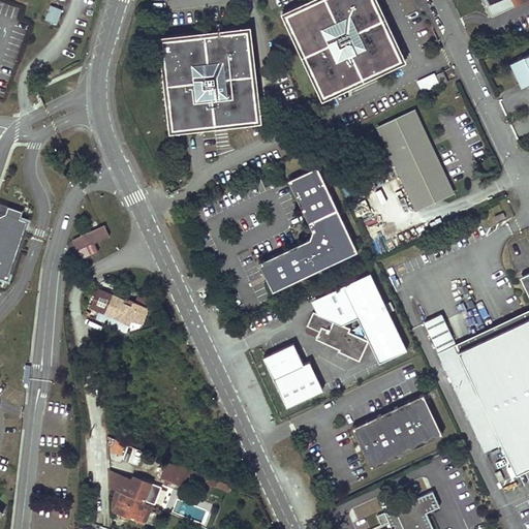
[(376,0),(313,0),(281,16),(322,102),(405,63),(376,0)]
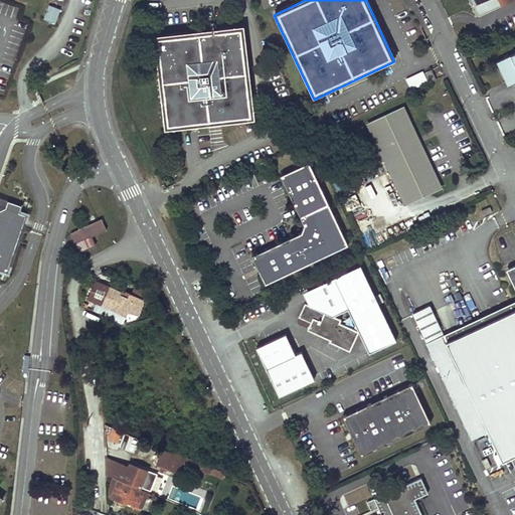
[(514,0),(469,0),(473,7),(484,2),(488,12),(514,0)]
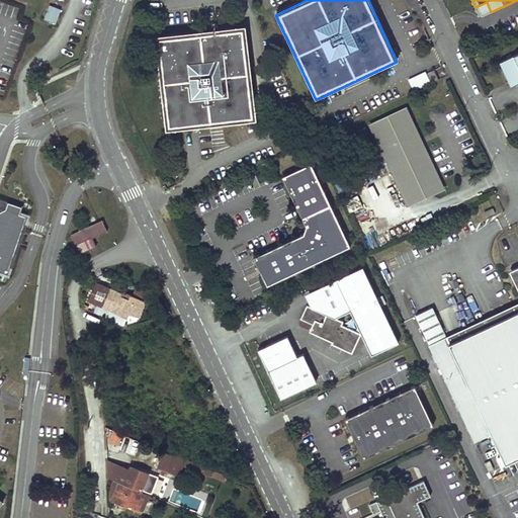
[(487,2),(476,7),(481,17),(491,12),(487,2)]
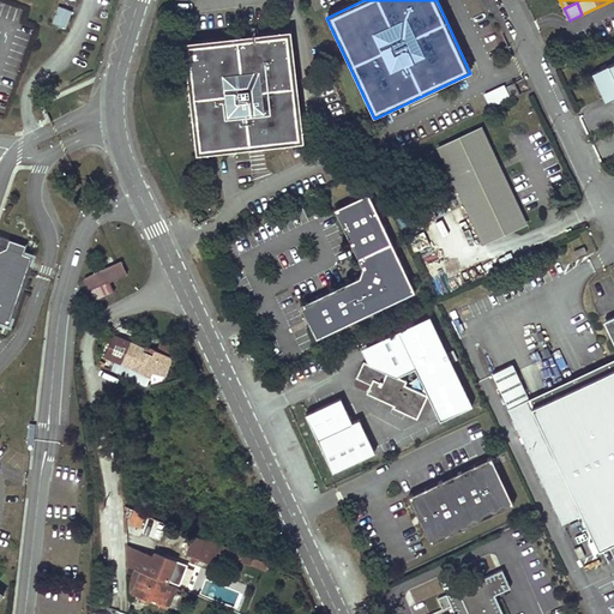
[(73,10),(59,6),(53,24),(67,28),(73,10)]
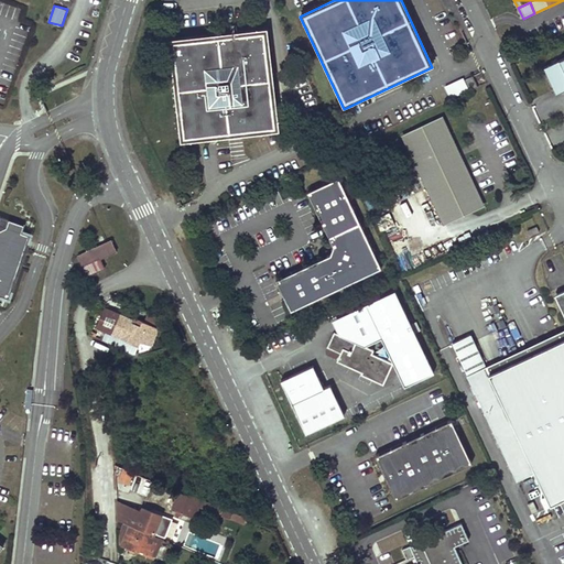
[(179,144),(277,132),(266,30),(166,42),(179,144)]
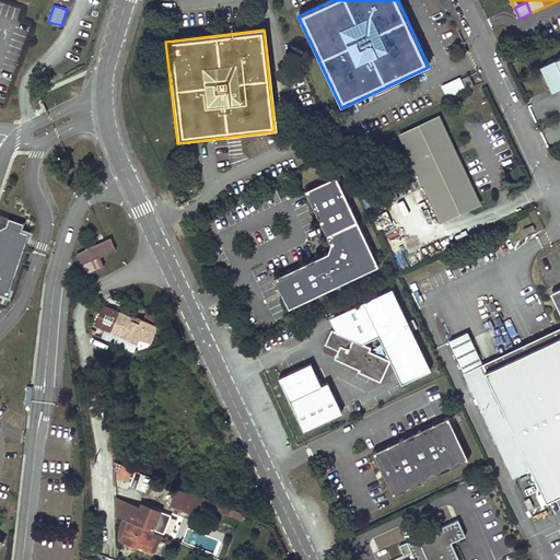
[(559,58),(540,68),(551,93),(559,90),(559,58)]
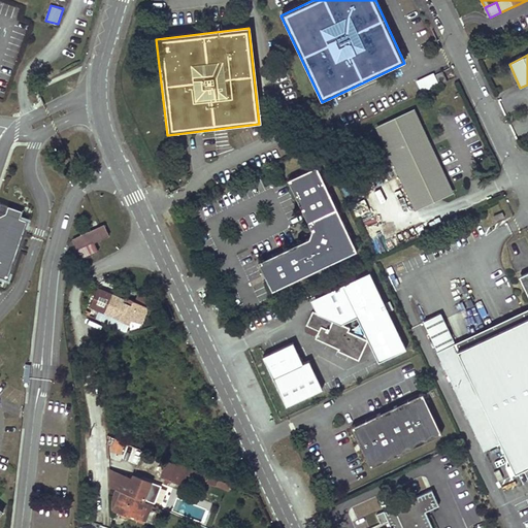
[(439,87),(447,83),(441,72),(434,75),(439,87)]
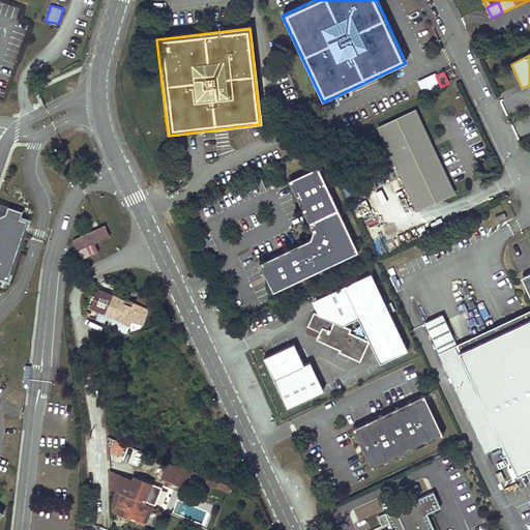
[(417,114),(379,131),(414,208),(452,190),(417,114)]
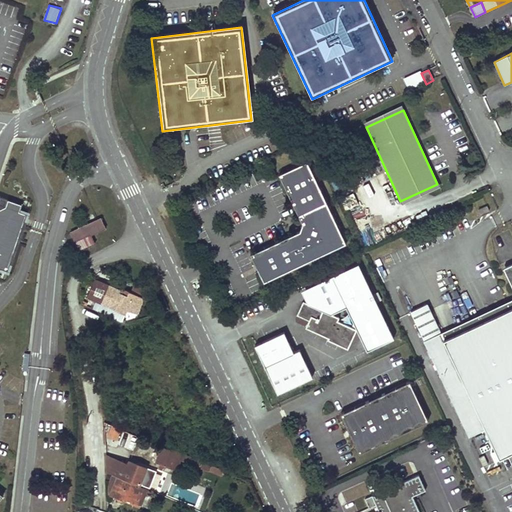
[(307,163),(278,176),(301,225),(298,233),(250,255),(263,284),(346,245),(307,163)]
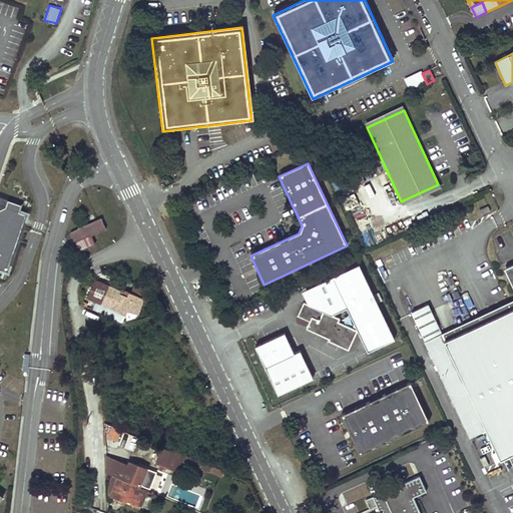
[(23,204),(8,199),(7,202),(6,206),(13,209),(20,211),(23,204)]
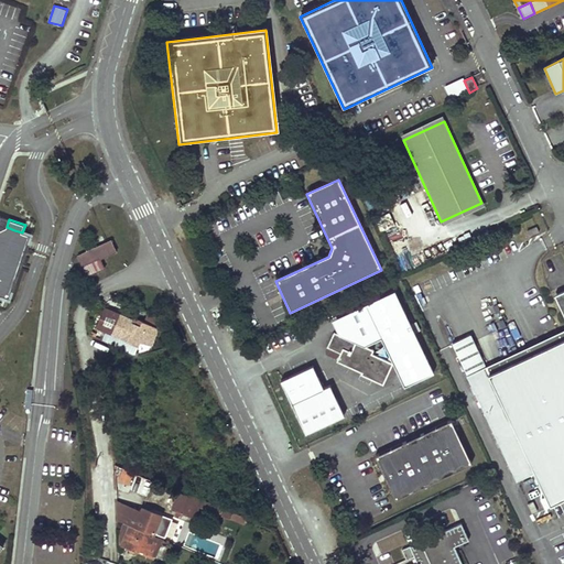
[(14,230),(7,227),(0,229),(0,295),(2,296),(1,299),(7,301),(25,249),(28,243),(31,236),(22,232),(14,230)]
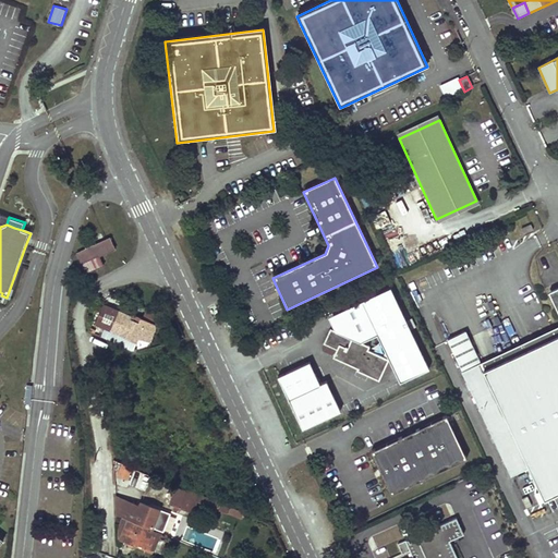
[(523,234),(533,230),(531,225),(521,229),(523,234)]
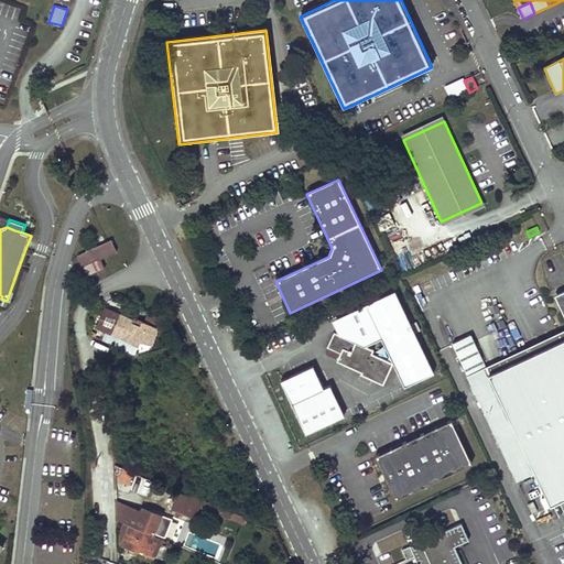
[(110,241),(79,258),(89,277),(104,269),(98,260),(115,251),(110,241)]
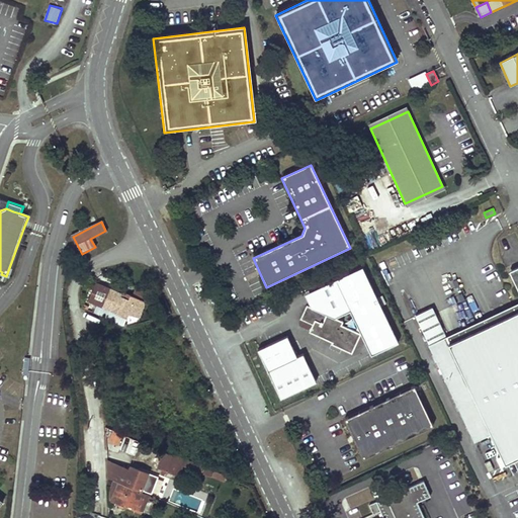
[(517,312),(447,345),(444,338),(430,309),(414,316),(471,443),(489,436),(502,466),(517,458),(517,267),(509,271),(517,292),(517,312)]
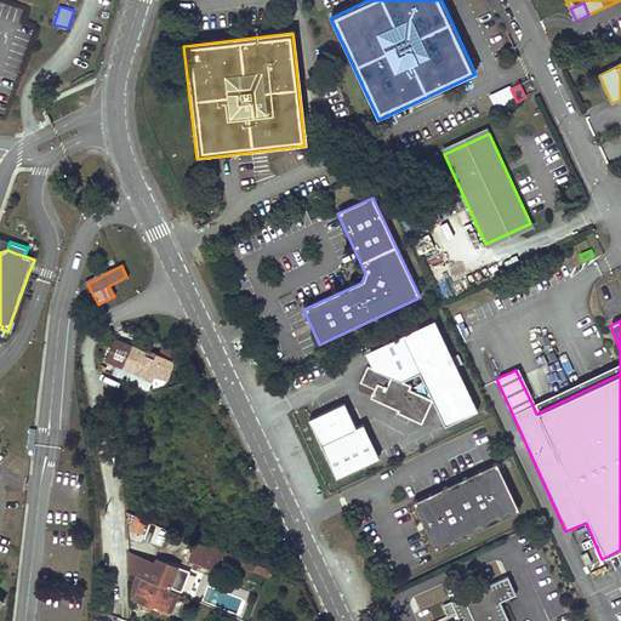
[(381,359),(372,369),(368,366),(359,383),(372,391),(369,399),(398,411),(397,414),(421,425),(432,402),(410,391),(411,387),(400,382),(420,374),(444,427),(477,412),(434,322),(376,348),(381,359)]
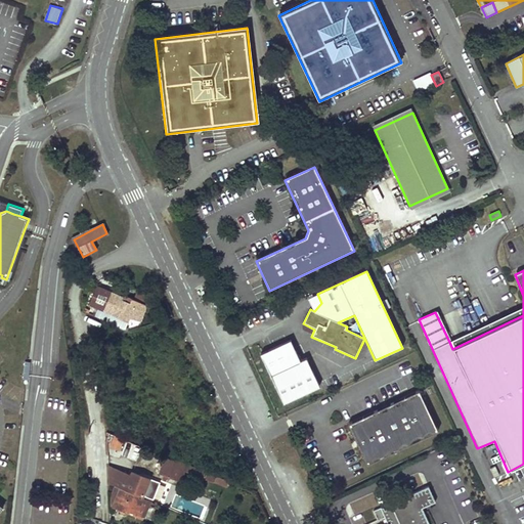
[(89,306),(99,311),(99,310),(103,312),(112,294),(97,288),(89,306)]
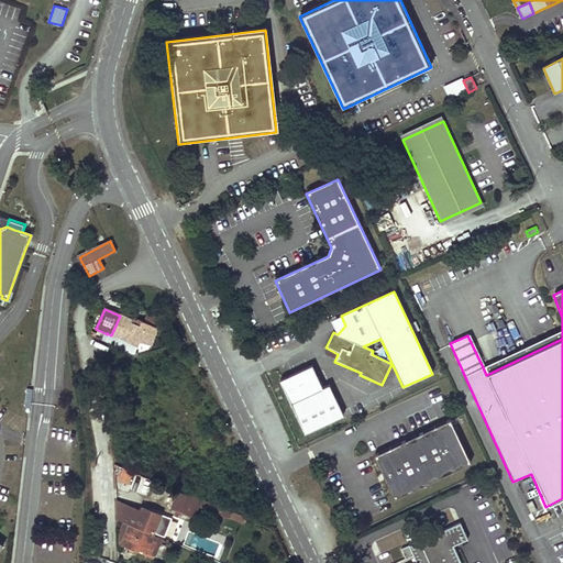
[(120,316),(111,335),(107,333),(107,334),(103,341),(118,348),(119,348),(133,353),(136,346),(138,346),(140,342),(150,348),(157,331),(143,324),(141,328),(131,324),(132,322),(120,316)]
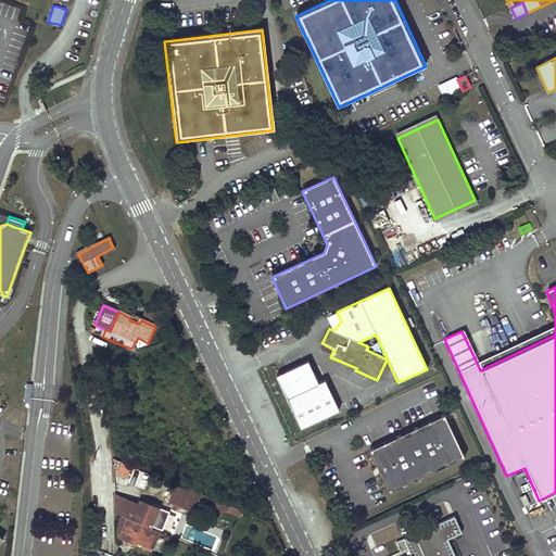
[(328,316),(333,330),(341,321),(337,312),(328,316)]
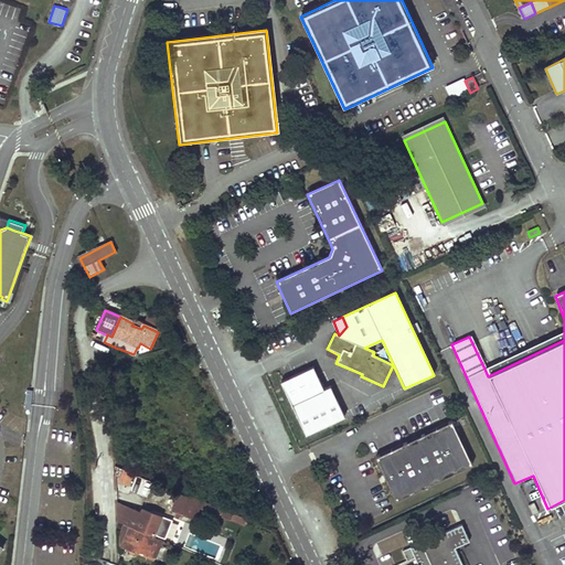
[(564,331),(484,369),(488,376),(564,340),(564,331)]
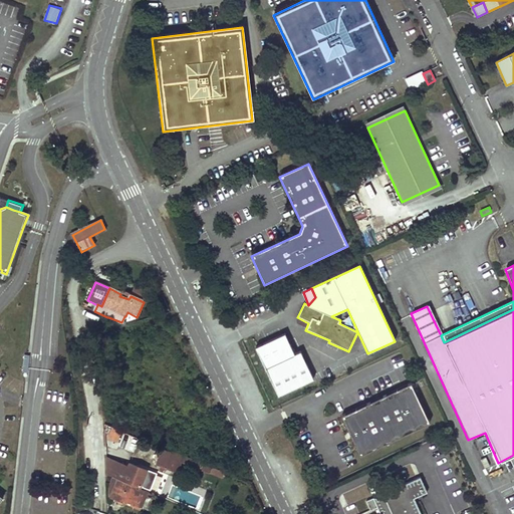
[(254,348),(276,397),(311,380),(298,352),(292,355),(283,334),(254,348)]
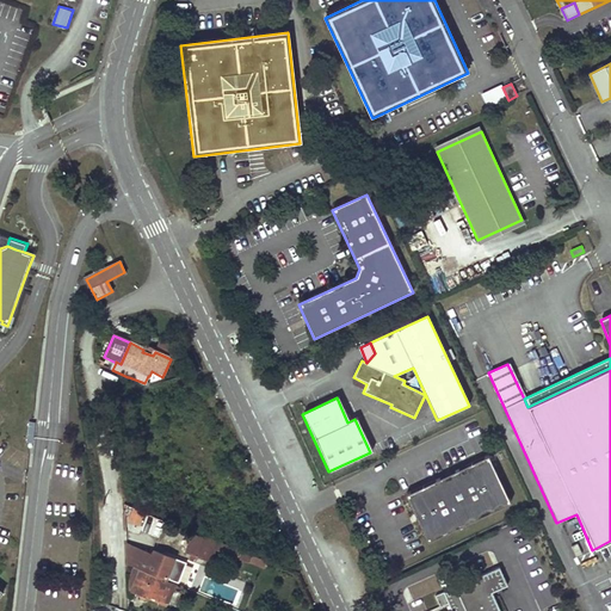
[(488,456),(406,494),(427,541),(511,503),(488,456)]
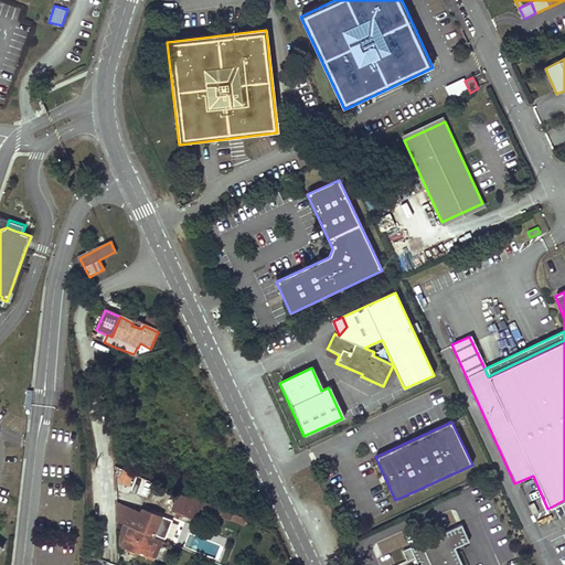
[(129,487),(134,472),(121,468),(117,483),(129,487)]
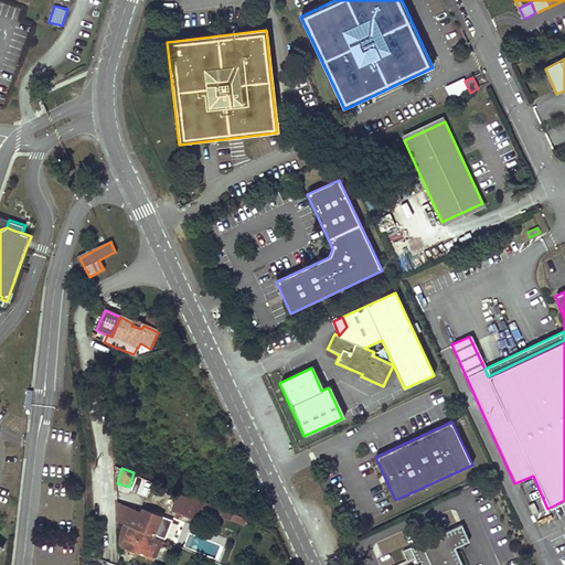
[(185,520),(193,501),(189,499),(188,501),(179,498),(172,514),(185,520)]
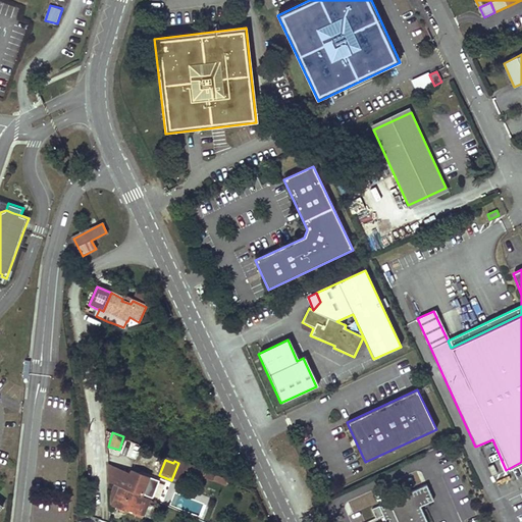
[(178,463),(171,480),(175,482),(178,473),(176,473),(180,464),(178,463)]
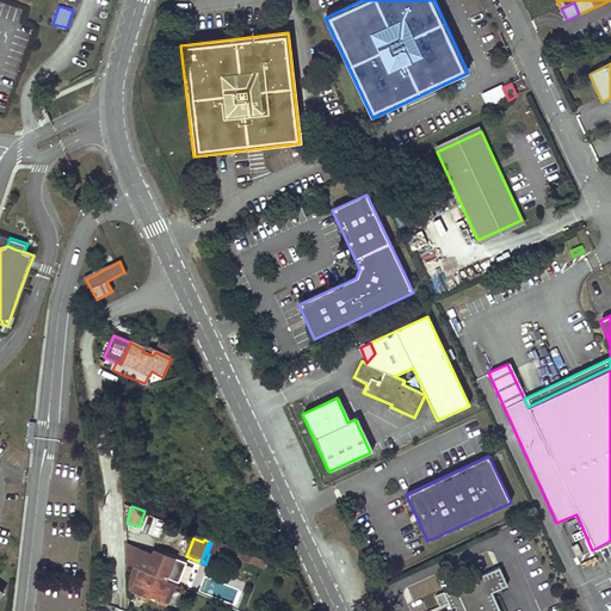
[(146,553),(125,543),(125,560),(140,566),(146,553)]
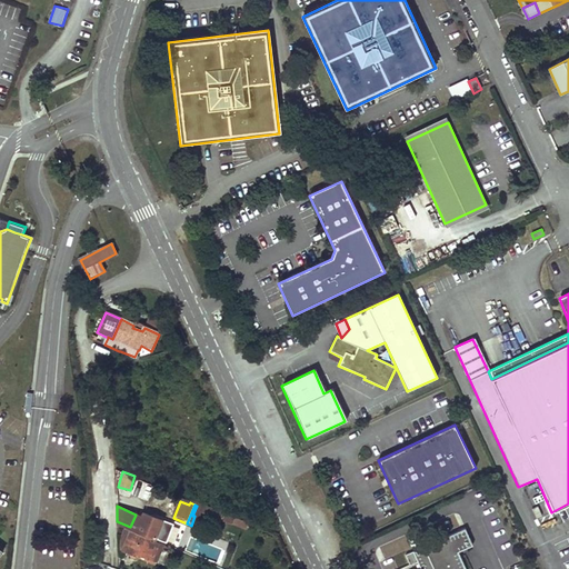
[(535,508),(529,511),(533,520),(539,518),(535,508)]
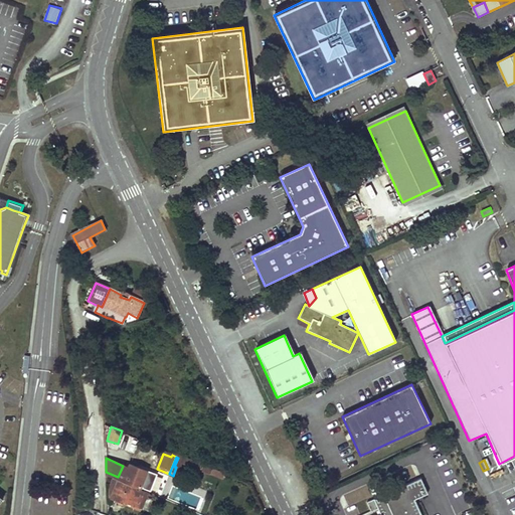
[(118,477),(153,494),(154,491),(151,490),(157,478),(131,465),(129,469),(123,466),(118,477)]
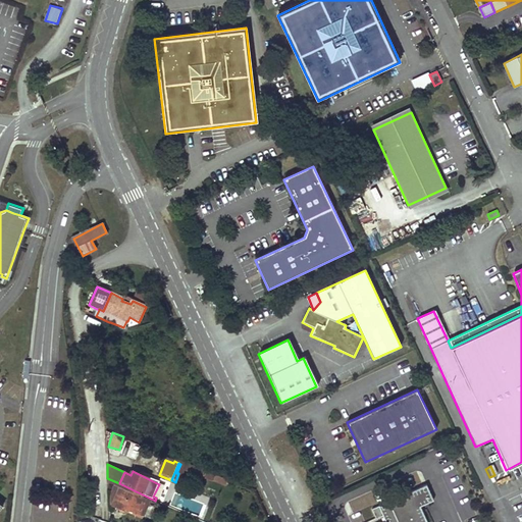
[(141,497),(114,485),(111,491),(114,493),(114,505),(118,507),(120,508),(119,510),(120,511),(121,512),(124,512),(126,511),(128,510),(144,516),(150,502),(141,498),(141,497)]
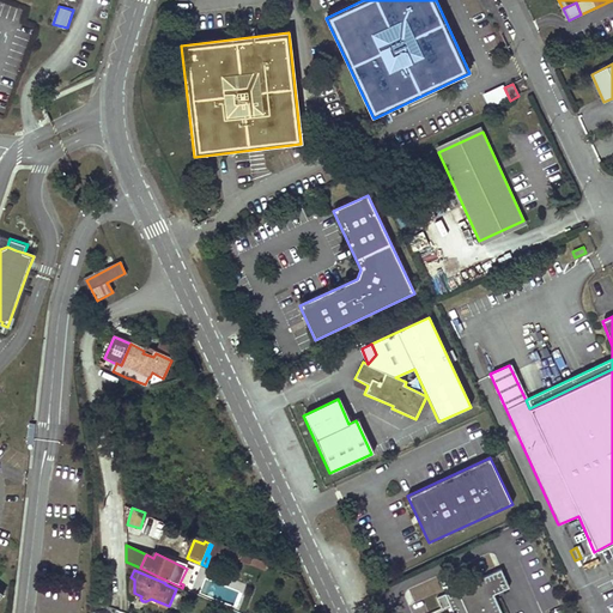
[(451,612),(501,612),(493,596),(510,589),(501,570),(444,596),(451,612)]
